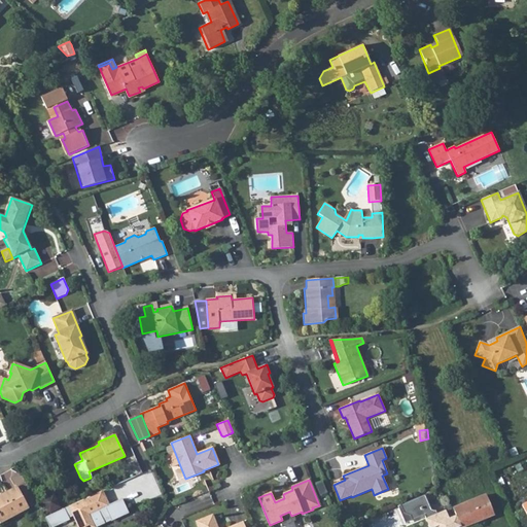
[(15,487),(0,494),(0,522),(28,508),(15,487)]
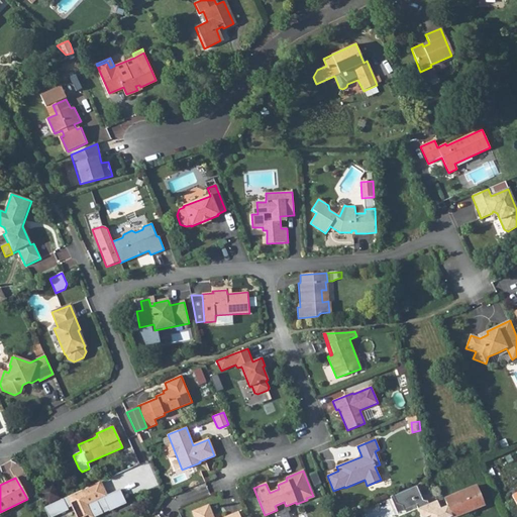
[(46,516),(50,516),(67,510),(66,508),(71,506),(76,516),(93,516),(102,513),(101,511),(107,508),(109,511),(126,503),(119,489),(105,496),(99,482),(41,507),(46,516)]
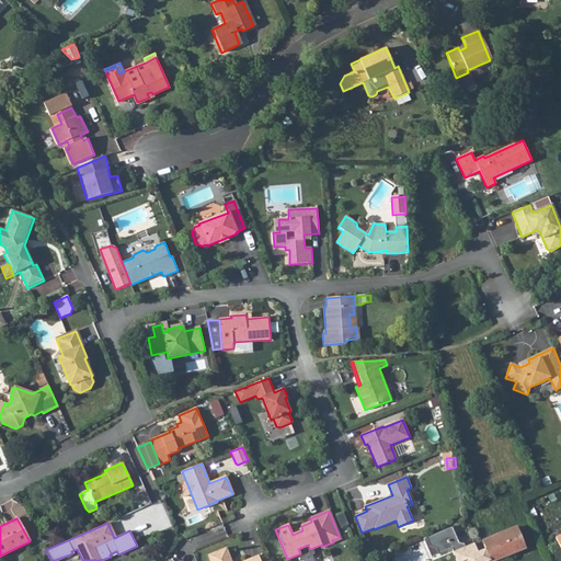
[(45,530),(43,536),(46,542),(52,545),(57,542),(53,534),(58,530),(56,525),(45,530)]
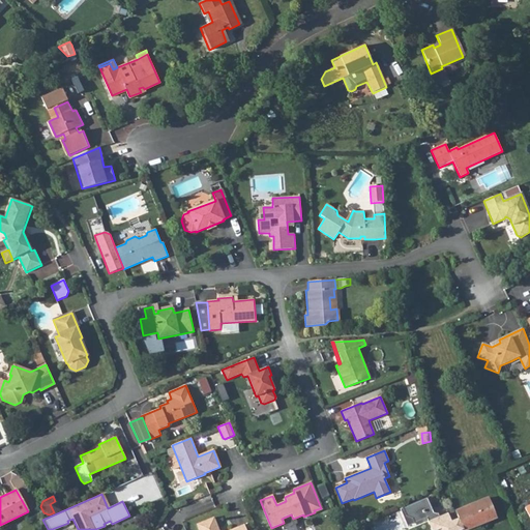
[(433,511),(427,497),(423,498),(403,508),(406,517),(412,519),(414,524),(427,520),(431,529),(438,529),(440,529),(439,529),(462,529),(460,523),(459,519),(451,522),(447,512),(439,517),(438,512),(436,512),(433,511)]
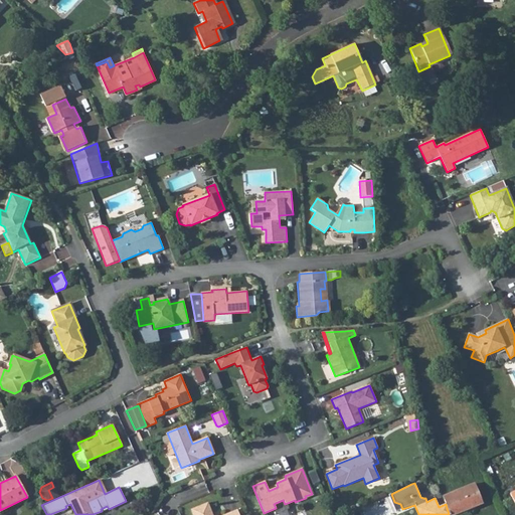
[(446,504),(447,508),(478,496),(472,483),(443,496),(446,504)]
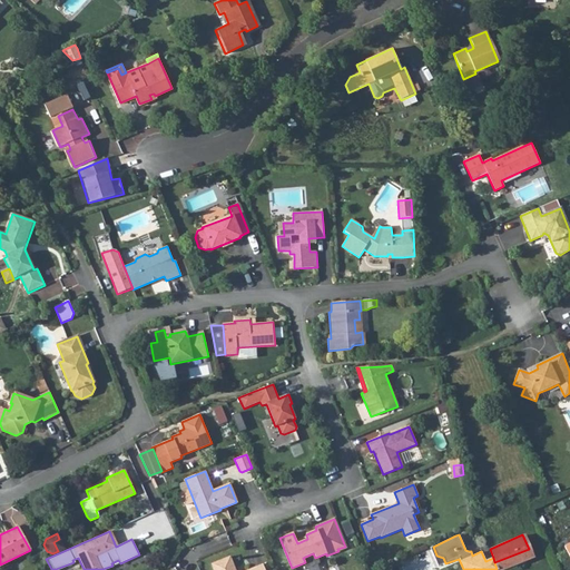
[(529,549),(494,562),(497,569),(500,569),(532,557),(529,549)]
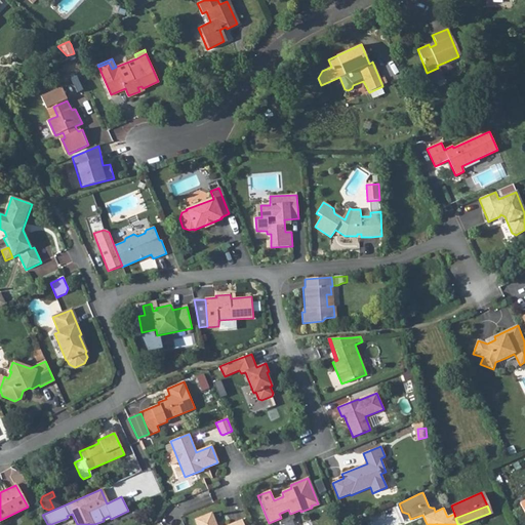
[(195,520),(197,524),(243,524),(242,520),(230,524),(216,524),(212,513),(195,520)]
